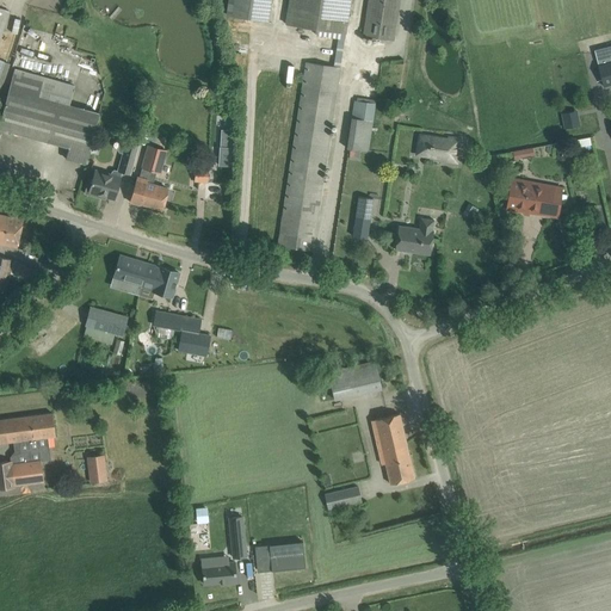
[(290,0),(287,24),(346,34),(350,0),(369,0),(364,36),(394,41),(399,0),(229,0),(227,16),(269,22),(271,0),(290,0)]
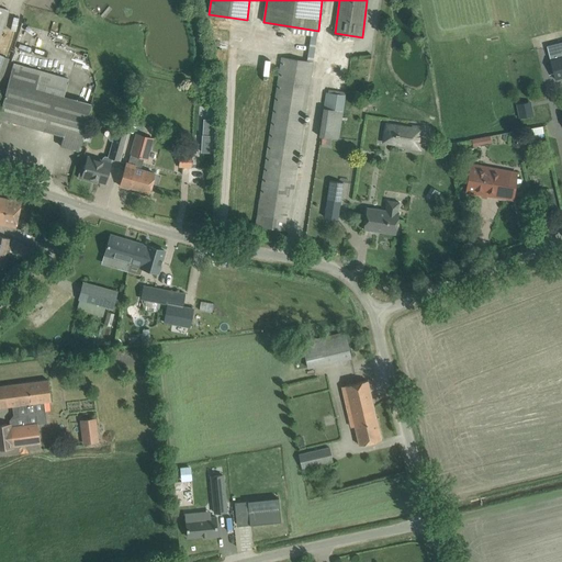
[(0,81),(1,82),(10,59),(4,57),(4,56),(0,55),(0,35),(9,11),(0,7),(0,81)]
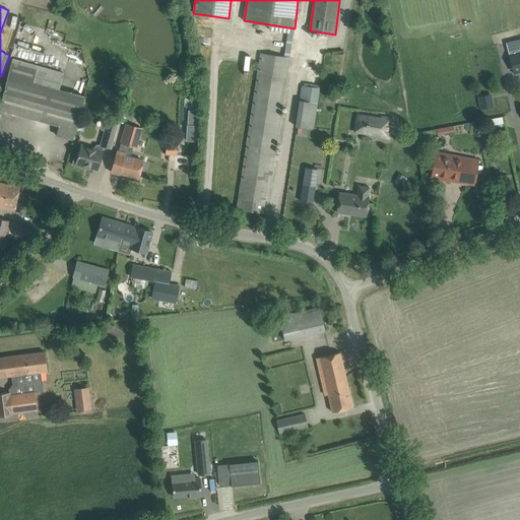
[(519,39),(506,43),(509,55),(514,74),(519,72),(519,39)]
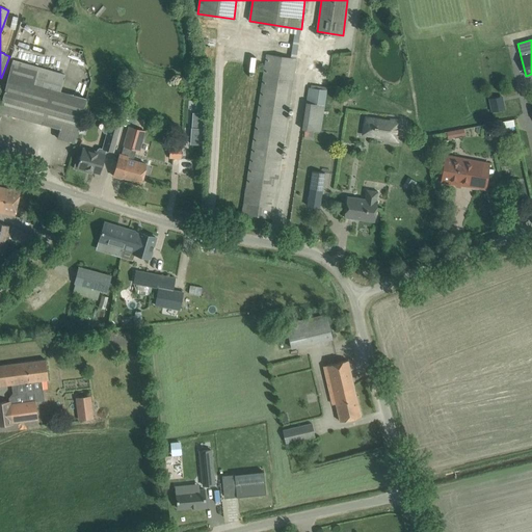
[(274,197),(296,58),(267,54),(242,213),(271,218),(272,216),(269,216),(272,197),(274,197)]
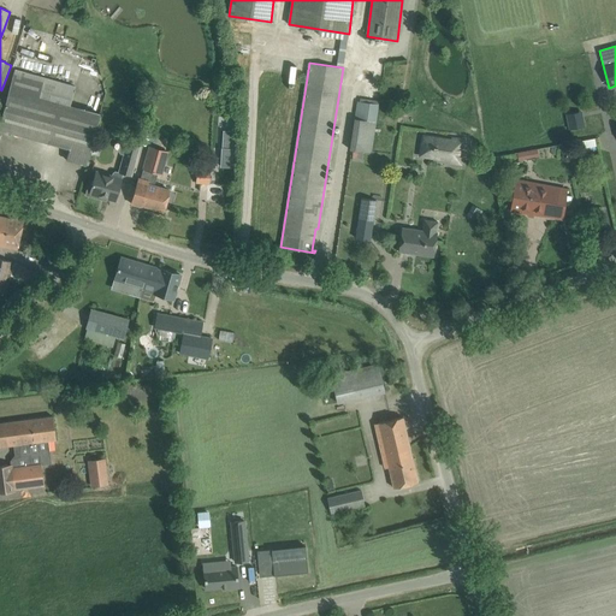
[(87,166),(90,154),(101,114),(70,106),(75,87),(46,78),(15,70),(0,122),(0,129),(70,148),(66,160),(87,166)]
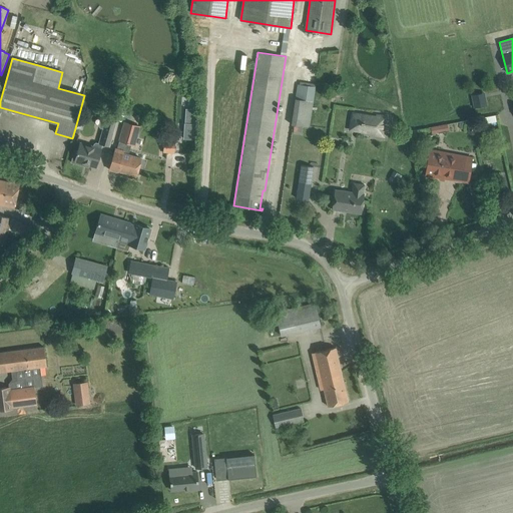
[(309,126),(315,87),(297,84),(291,124),(309,126)]
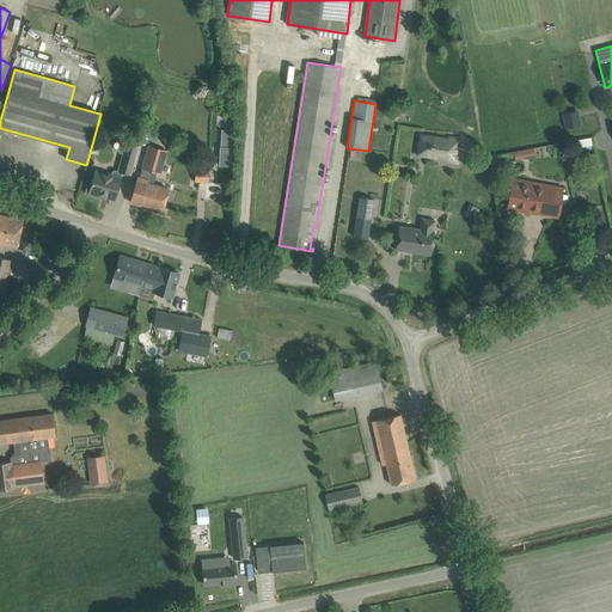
[(576,111),(563,114),(567,129),(580,127),(576,111)]
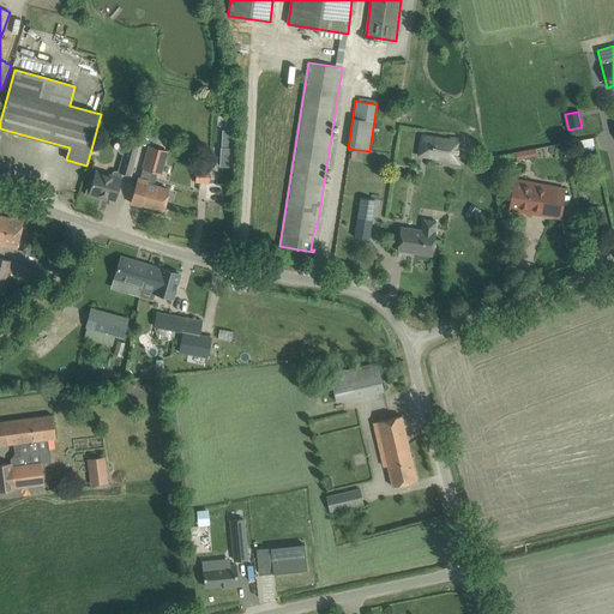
[(220,119),(218,154),(230,156),(234,120),(220,119)]
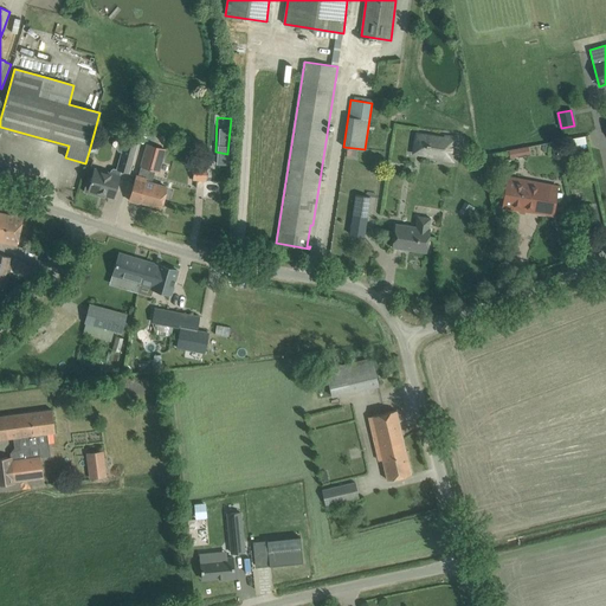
[(444,136),(414,131),(411,155),(440,159),(439,161),(455,163),(458,136),(444,134),(444,136)]
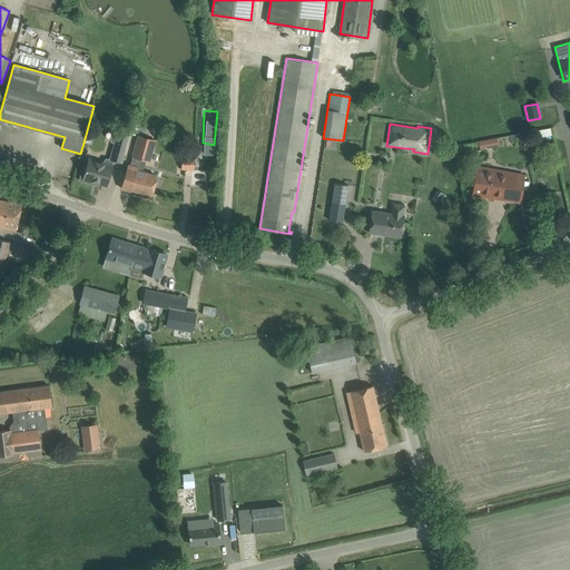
[(503,136),(514,134),(512,124),(502,126),(503,136)]
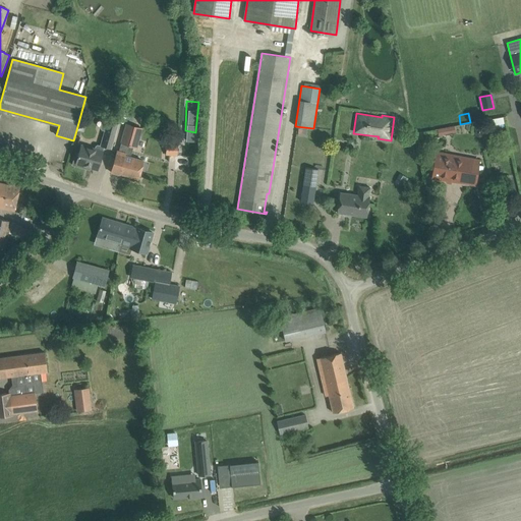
[(105,131),(103,138),(114,141),(118,124),(107,121),(105,131)]
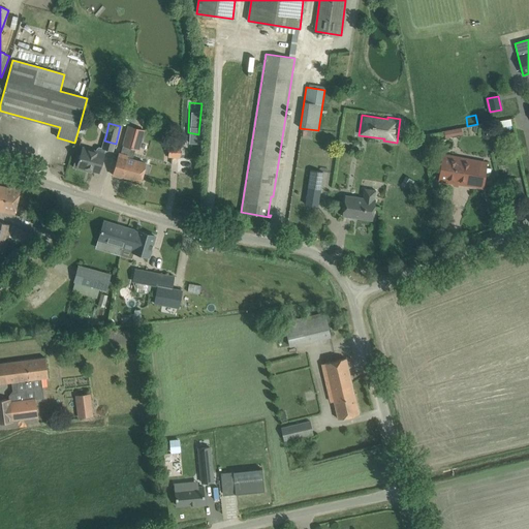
[(445,138),(463,135),(461,128),(444,131),(445,138)]
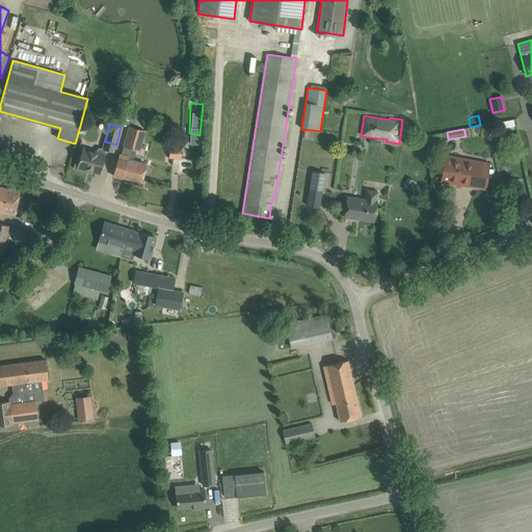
[(116,166),(114,177),(123,179),(123,178),(141,183),(144,173),(147,164),(134,160),(137,150),(140,151),(142,142),(127,138),(122,156),(120,155),(116,166)]
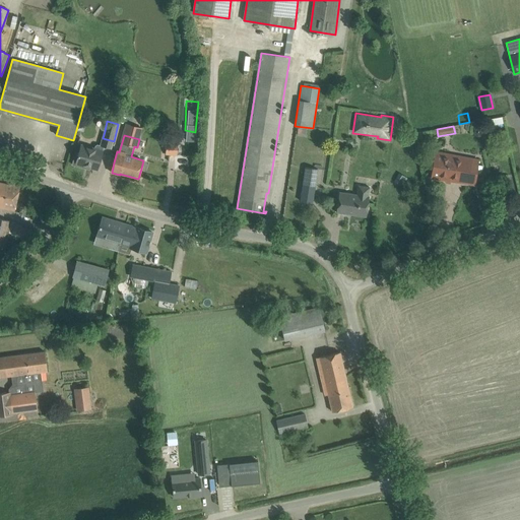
[(177,155),(178,143),(167,143),(167,154),(177,155)]
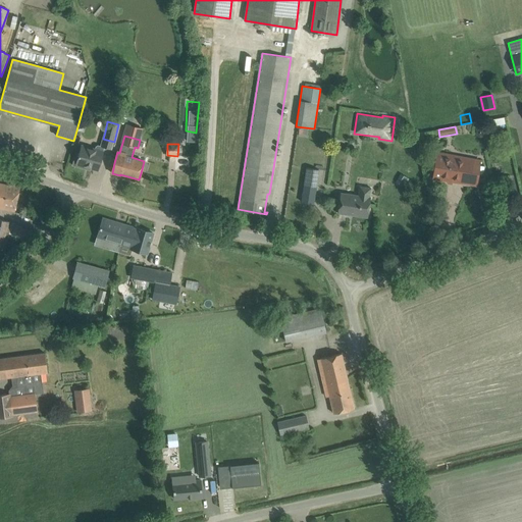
[(98,170),(103,152),(104,147),(98,146),(96,147),(95,149),(82,146),(80,154),(76,154),(72,165),(85,168),(86,166),(98,170)]
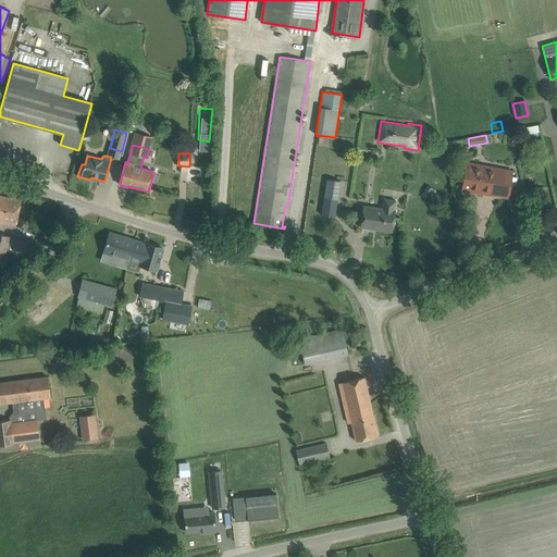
[(508,197),(511,171),(485,166),(485,165),(467,162),(462,192),(491,195),(508,197)]
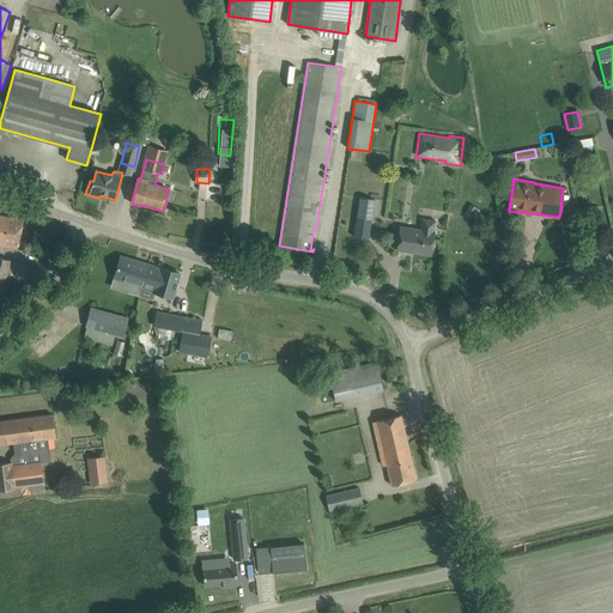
[(370,225),(375,200),(360,198),(356,223),(370,225)]
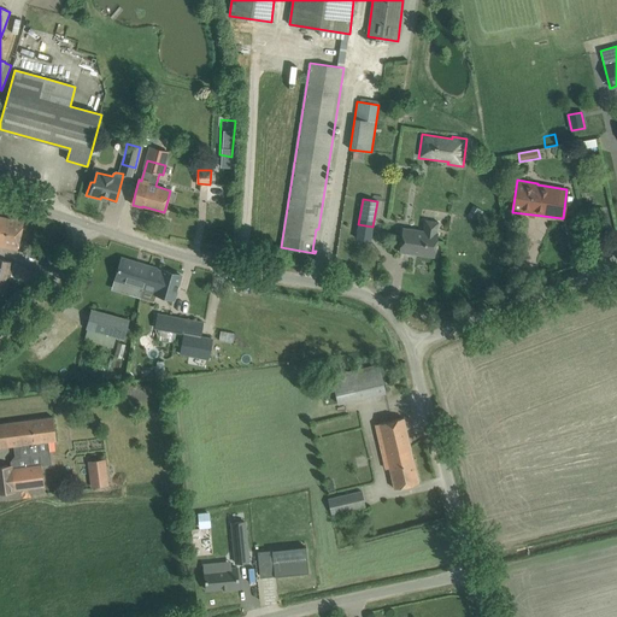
[(476,222),(483,211),(475,206),(469,217),(476,222)]
